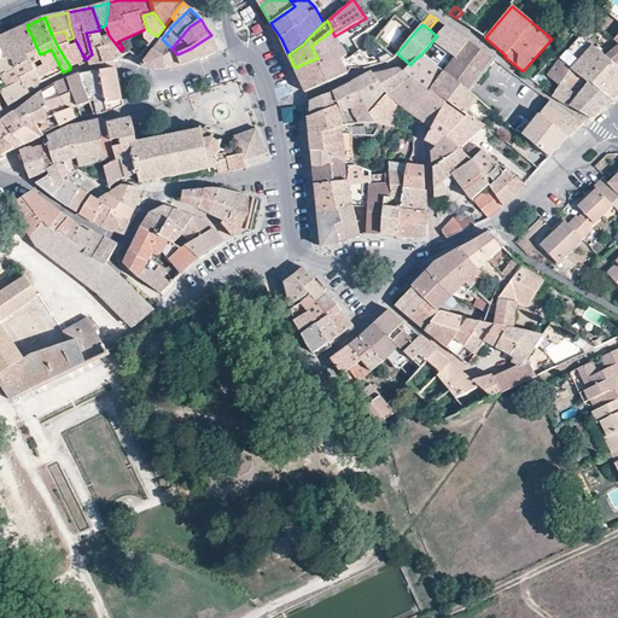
[(42,82),(63,73),(51,50),(40,54),(27,25),(13,31),(30,62),(35,70),(21,79),(22,81),(30,93),(40,87),(42,82)]
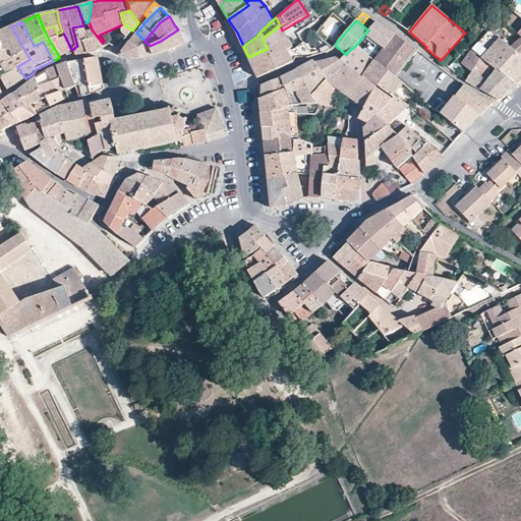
[(395,76),(416,49),(396,35),(375,21),(368,31),(365,34),(374,41),(385,48),(374,60),(386,68),(395,76)]
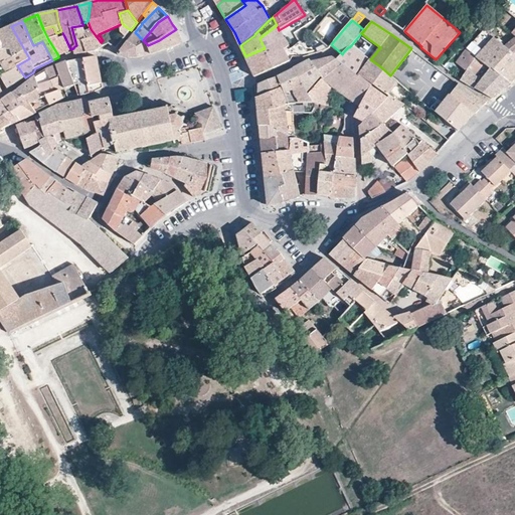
[(74,50),(74,54),(87,52),(82,39),(88,37),(86,32),(83,25),(71,27),(76,45),(73,47),(73,48),(74,50)]
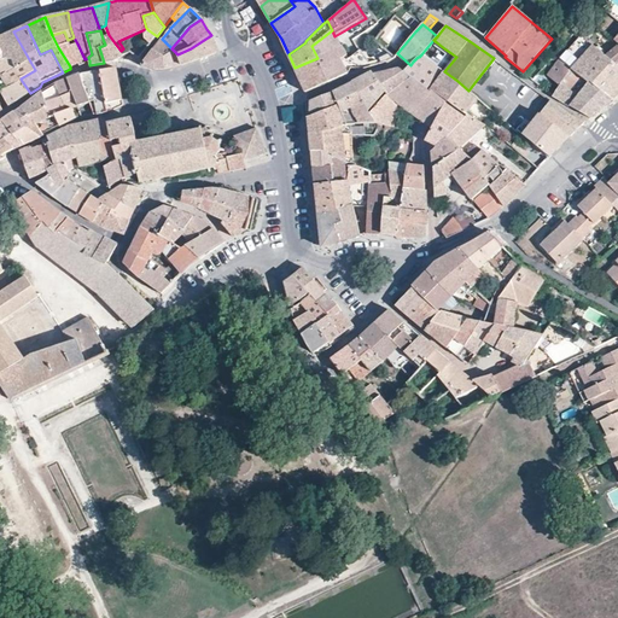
[(145,39),(151,44),(157,36),(149,30),(145,35),(145,39)]
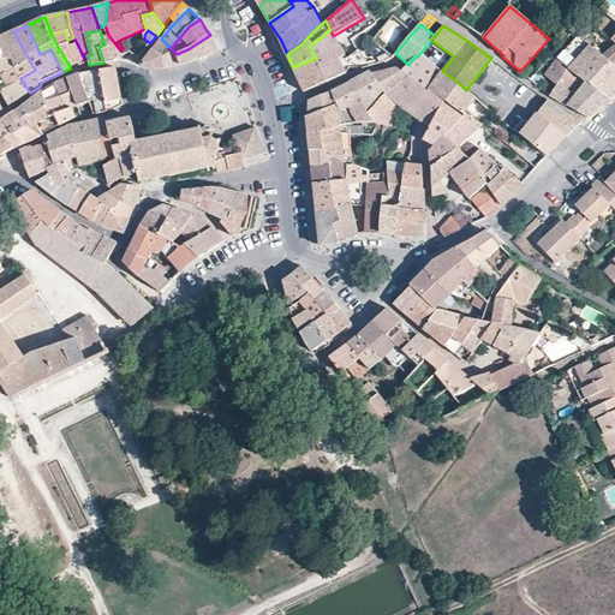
[(310,46),(316,58),(342,45),(340,41),(336,43),(333,36),(330,30),(310,46)]
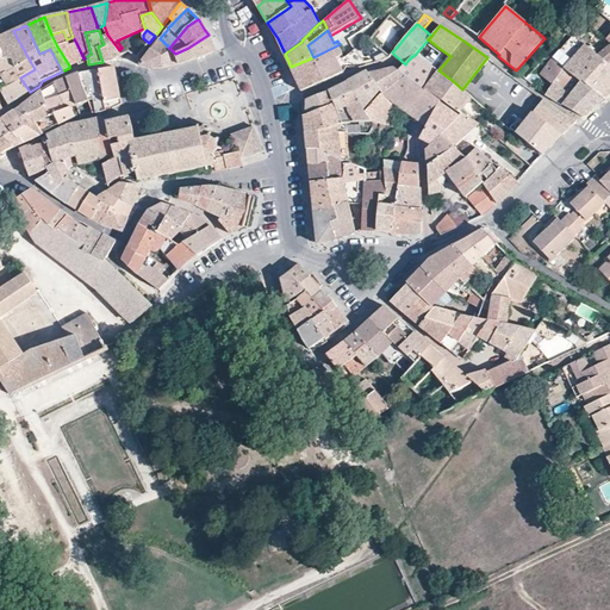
[(13,31),(0,37),(0,48),(6,60),(4,61),(0,63),(0,78),(30,61),(13,31)]
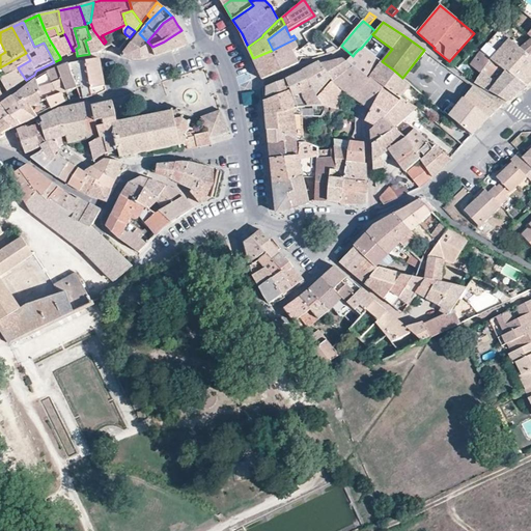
[(55,27),(45,30),(50,40),(60,57),(67,53),(61,39),(58,34),(55,27)]
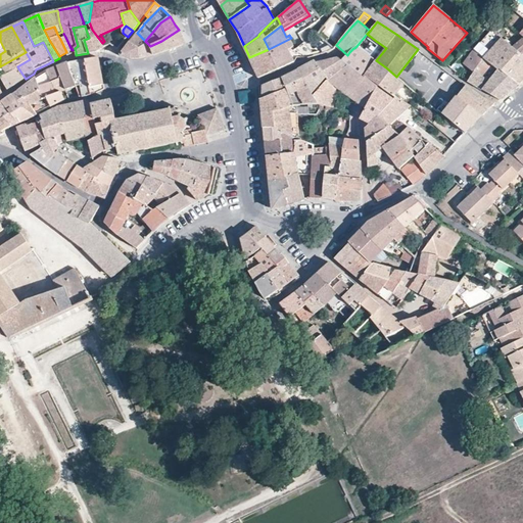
[(84,40),(88,53),(97,51),(105,47),(102,43),(92,30),(87,33),(89,38),(84,40)]
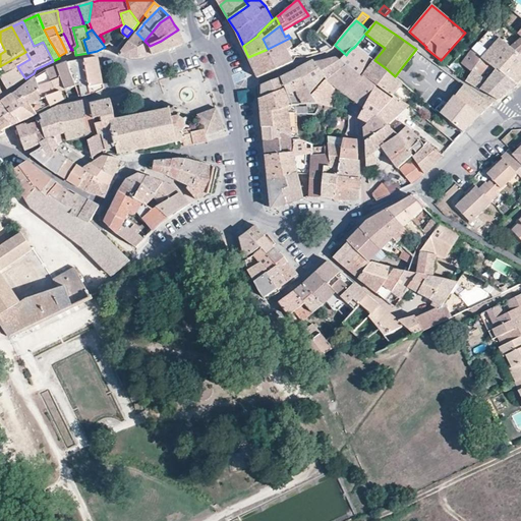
[(185,44),(178,30),(161,41),(150,46),(153,55),(185,44)]
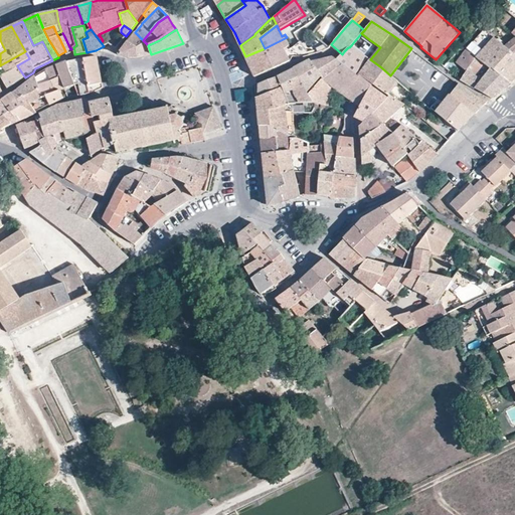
[(484,32),(468,50),(490,68),(491,67),(511,83),(514,79),(514,55),(513,54),(504,46),(486,29),(484,32)]
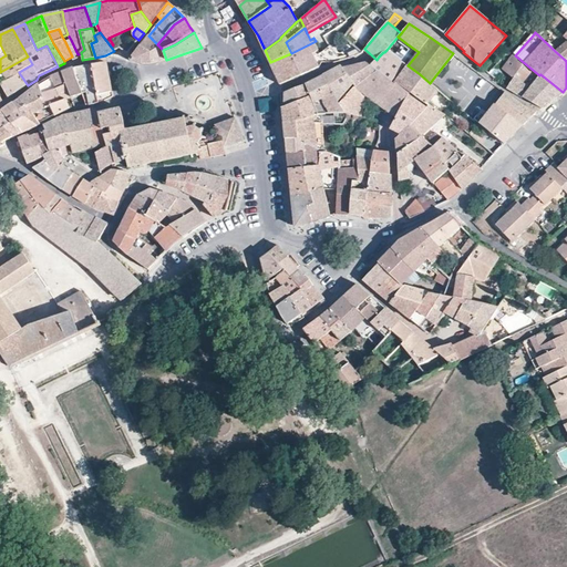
[(157,44),(148,35),(142,45),(154,63),(166,60),(163,50),(157,44)]
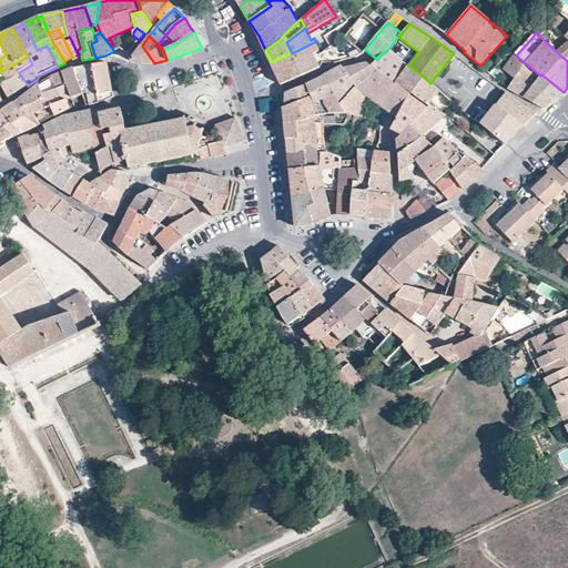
[(408,44),(398,37),(387,50),(396,58),(408,44)]
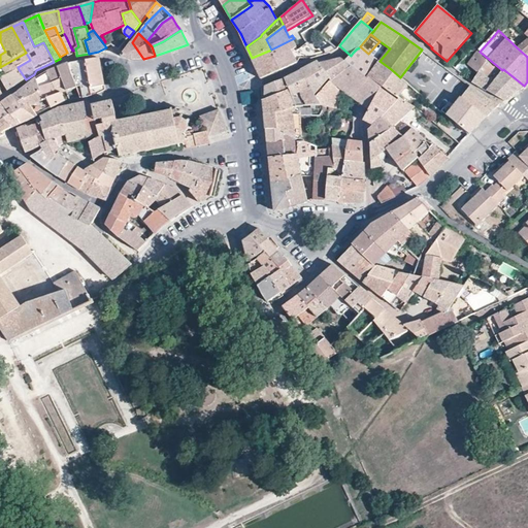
[(61,39),(67,53),(72,51),(66,37),(61,39)]
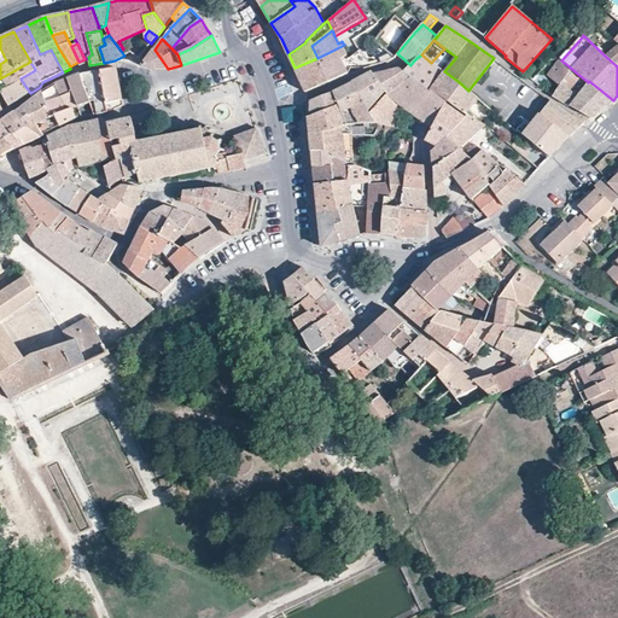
[(617,44),(605,56),(616,65),(617,63),(617,44)]
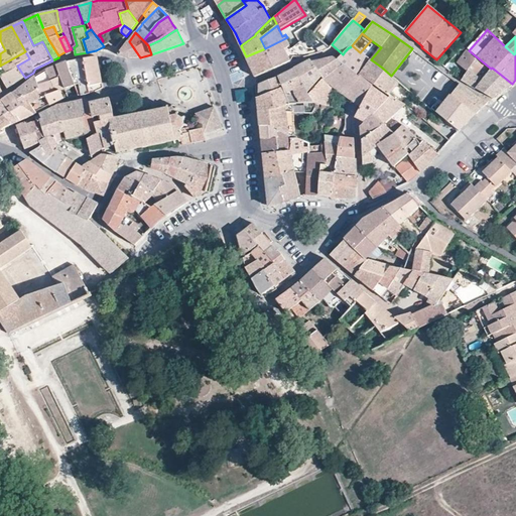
[(265,48),(274,69),(290,61),(284,49),(292,45),(287,37),(265,48)]
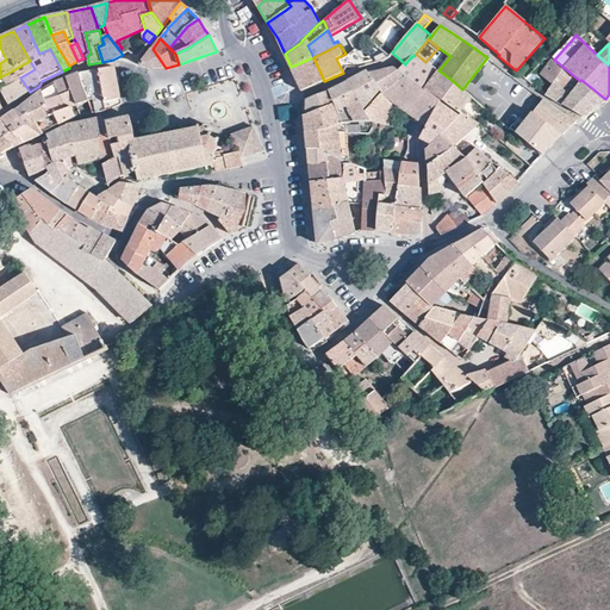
[(166,68),(153,49),(141,64),(142,67),(155,68),(166,68)]
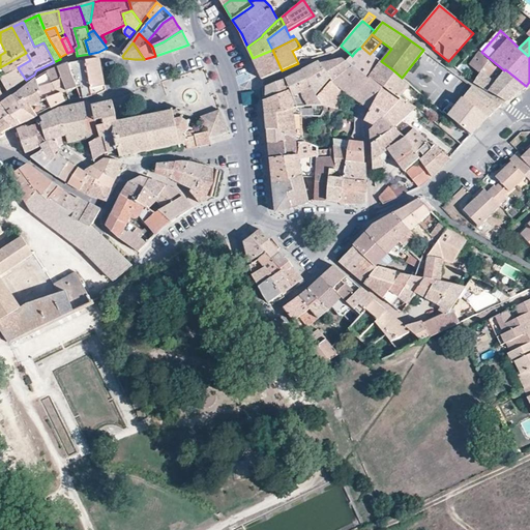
[(354,53),(352,56),(347,62),(353,66),(366,77),(373,69),(379,61),(370,54),(361,47),(360,48),(359,49),(358,49),(356,51),(354,53)]
